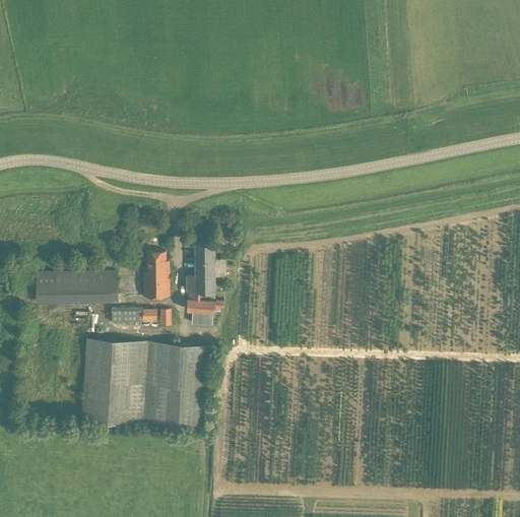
[(232,238),(220,238),(220,249),(232,249),(232,238)]
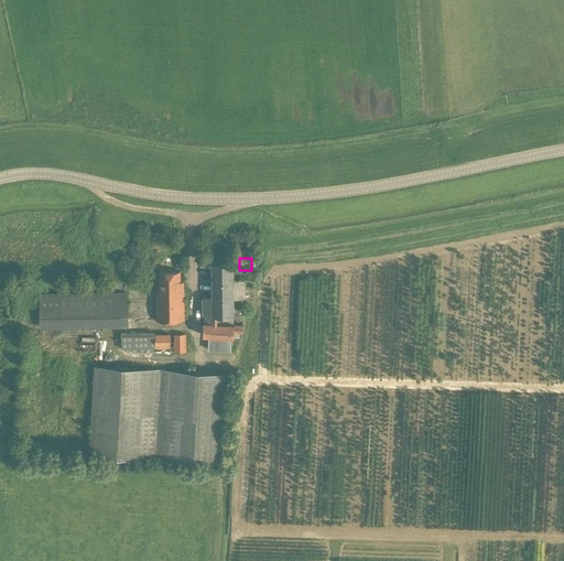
[(217,282),(232,282),(232,265),(212,266),(212,280),(217,280),(217,282)]
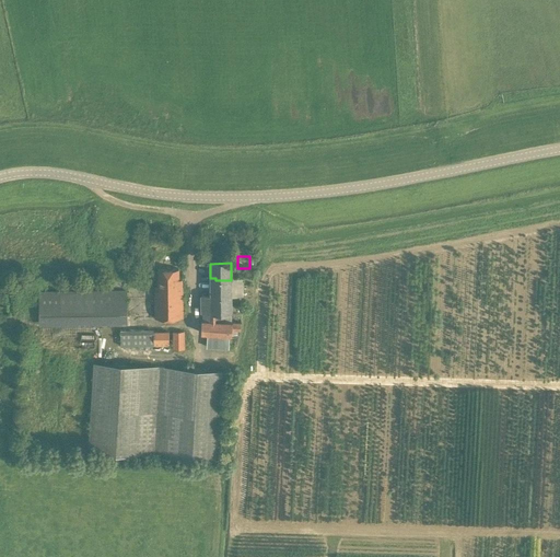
[(183,321),(183,282),(179,282),(179,273),(158,273),(159,289),(154,290),(155,321),(183,321)]
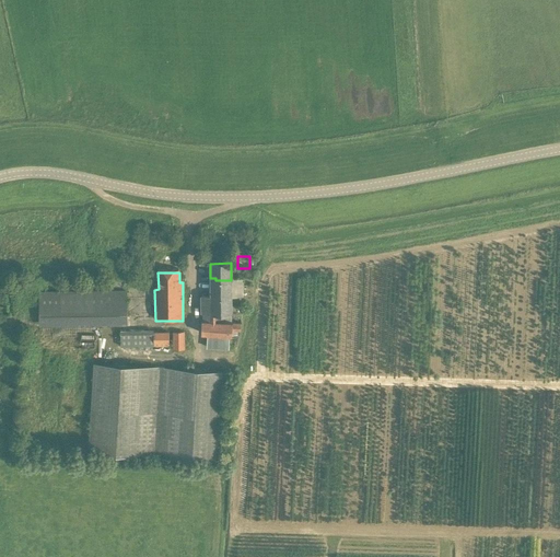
[(232,315),(231,280),(216,280),(216,278),(210,278),(211,297),(201,297),(201,315),(202,315),(201,335),(207,335),(206,348),(229,350),(230,336),(237,337),(237,332),(241,332),(242,324),(232,323),(232,315)]
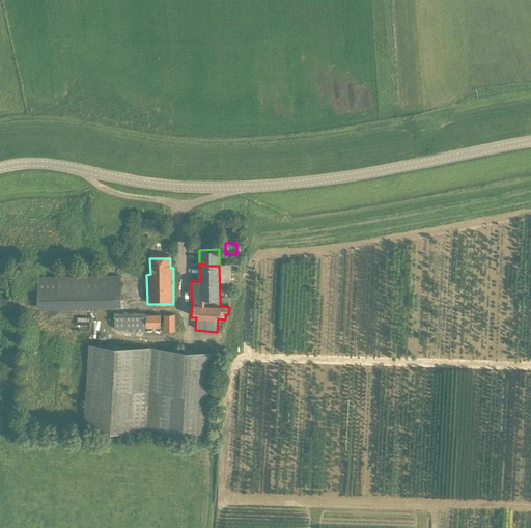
[(37,311),(120,310),(120,277),(37,279),(37,311)]
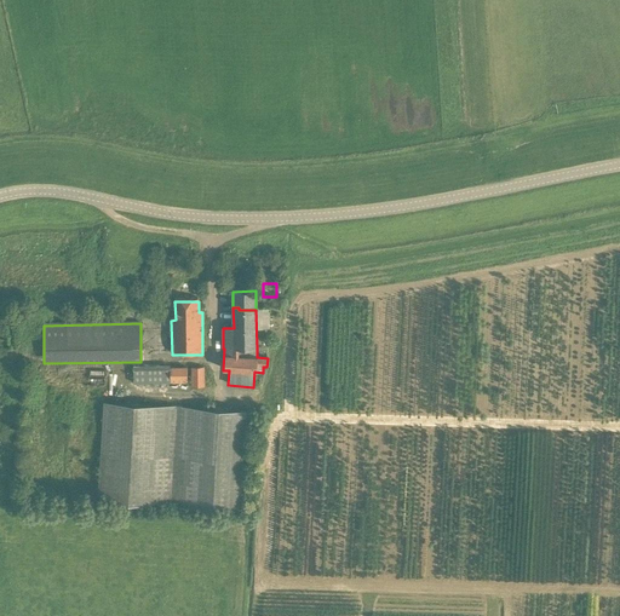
[(135,368),(133,386),(170,385),(170,386),(187,386),(187,368),(171,368),(171,367),(135,368)]
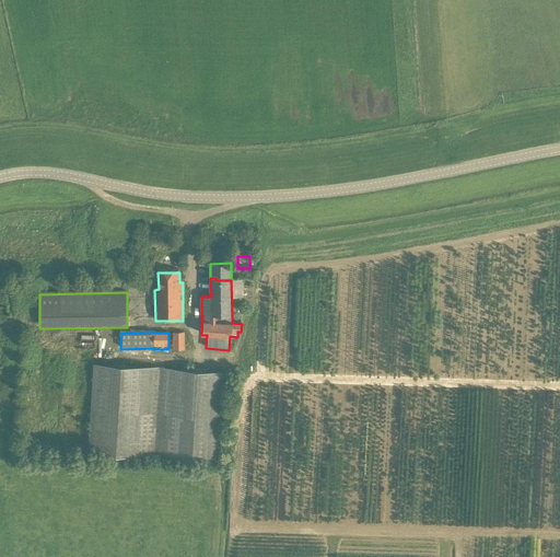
[(173,335),(173,352),(185,352),(185,335),(173,335)]
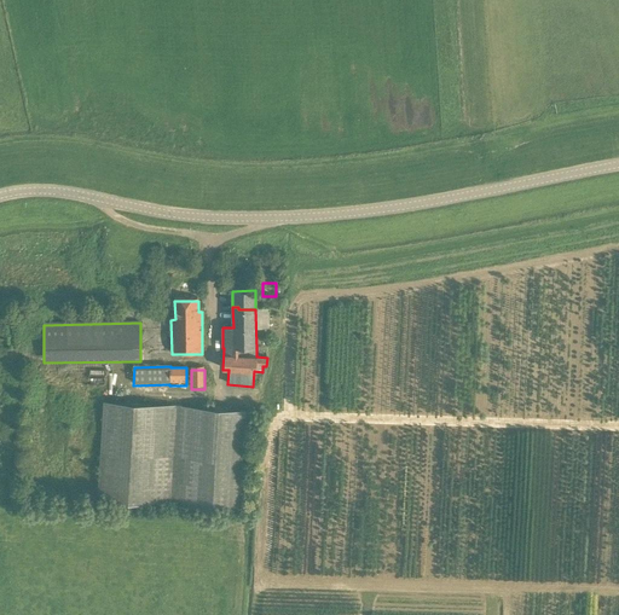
[(249,412),(104,402),(97,502),(242,511),(249,412)]
